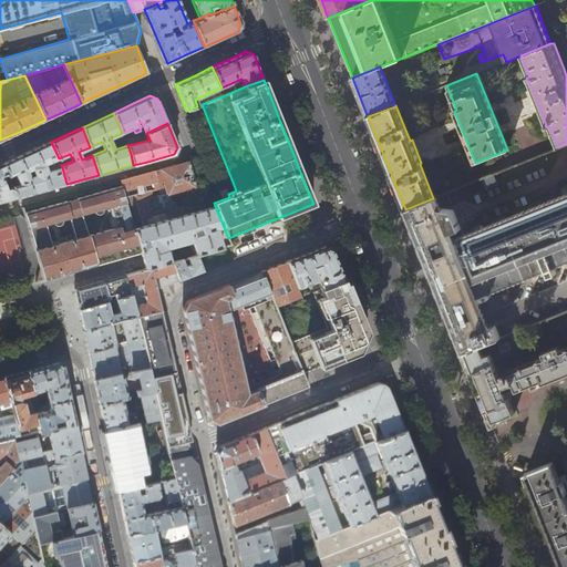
[(52,169),(51,166),(45,168),(44,165),(59,158),(51,142),(31,151),(3,163),(7,173),(8,176),(14,173),(19,183),(11,186),(12,186),(16,198),(41,191),(66,184),(62,167),(52,169)]
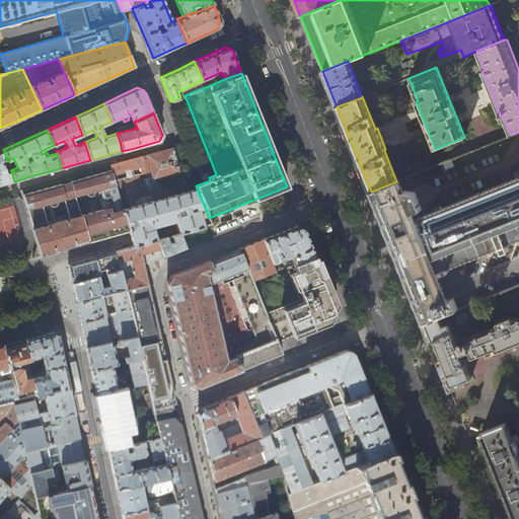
[(203,226),(199,210),(205,208),(197,189),(158,200),(152,179),(178,172),(172,148),(152,153),(110,165),(113,170),(115,180),(118,179),(121,190),(125,189),(130,207),(123,209),(130,231),(129,231),(130,236),(133,245),(133,246),(156,239),(153,227),(175,221),(179,233),(181,232),(203,226)]
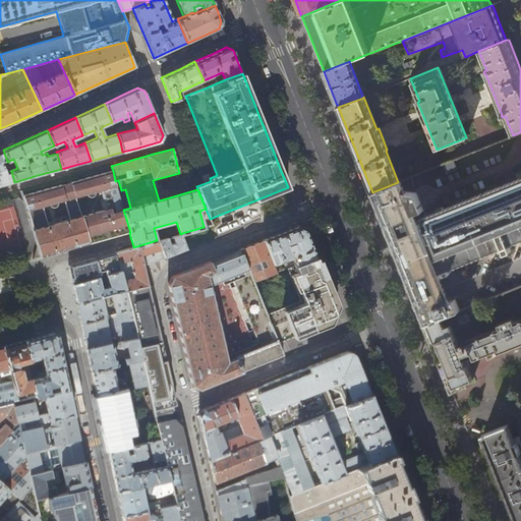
[(1,161),(6,159),(3,150),(0,151),(0,185),(14,182),(11,171),(5,173),(1,161)]
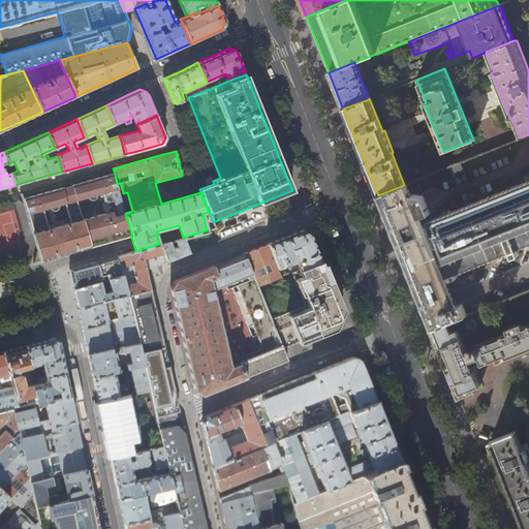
[(425,159),(424,177),(442,168),(443,166),(425,159)]
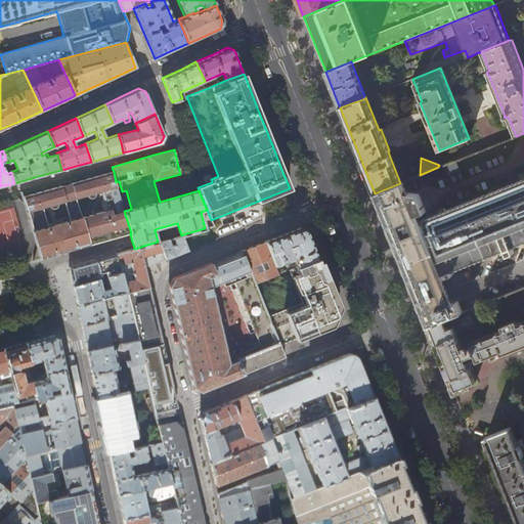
[(402,182),(400,183),(375,193),(377,200),(417,299),(420,307),(428,326),(449,317),(463,312),(457,298),(450,301),(442,281),(440,275),(444,274),(445,276),(453,273),(454,276),(470,271),(467,265),(523,242),(523,171),(518,174),(520,180),(446,211),(445,209),(438,211),(439,213),(429,217),(420,193),(406,192),(402,182)]
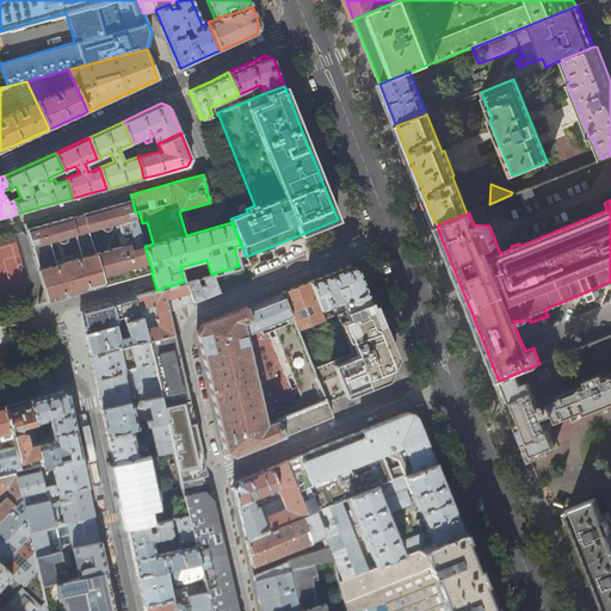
[(25,229),(38,270),(48,303),(56,300),(84,291),(119,282),(152,272),(153,272),(144,246),(135,213),(133,201),(104,208),(84,214),(84,215),(73,218),(72,217),(54,222),(25,229)]
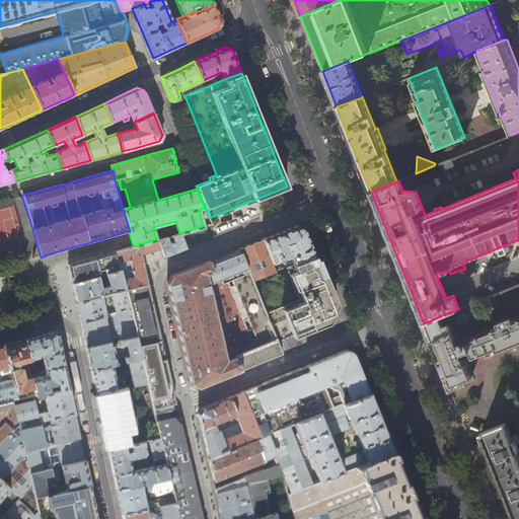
[(7,201),(15,223),(21,238),(33,233),(19,197),(7,201)]
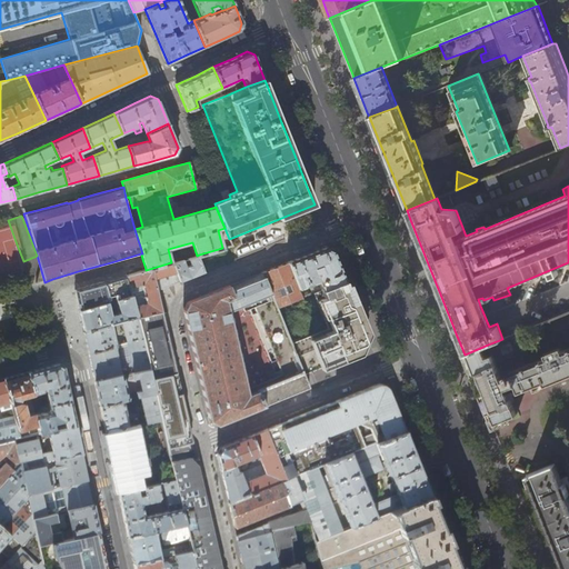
[(319,283),(312,287),(315,292),(345,280),(338,263),(333,251),(326,248),(306,256),(288,262),(299,288),(318,280),(319,283)]
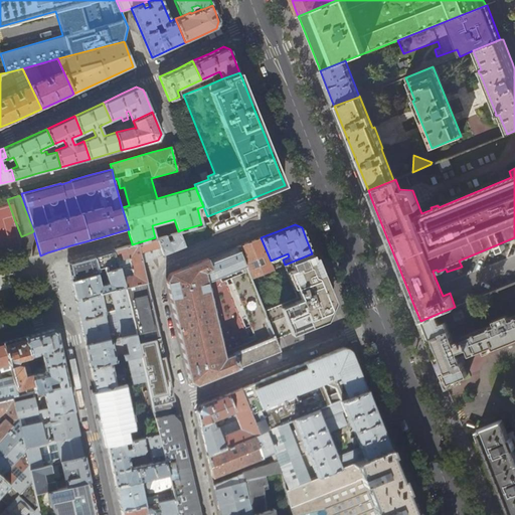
[(184,246),(180,230),(178,231),(158,237),(162,254),(174,250),(184,246)]
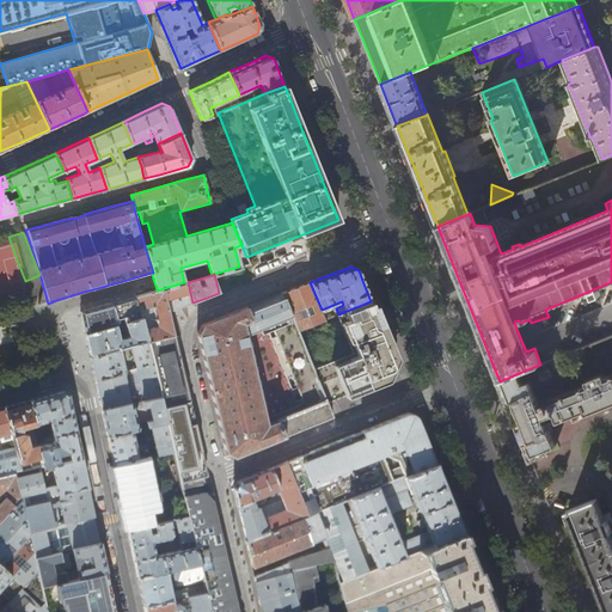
[(188,282),(184,282),(157,291),(157,289),(135,295),(140,318),(146,341),(146,342),(175,336),(169,313),(182,307),(193,303),(188,282)]
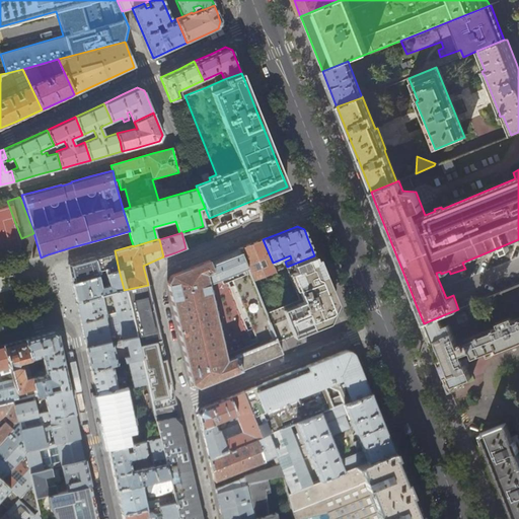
[(273,263),(263,239),(251,243),(239,248),(241,253),(252,281),(276,271),(273,263)]
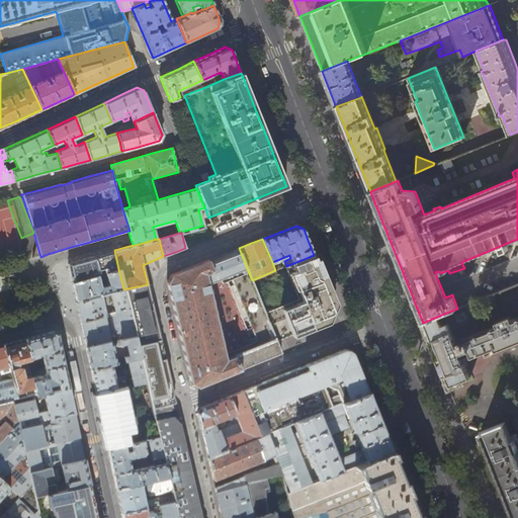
[(105,273),(118,269),(114,250),(80,260),(68,263),(71,276),(72,282),(83,279),(86,278),(97,275),(105,273)]
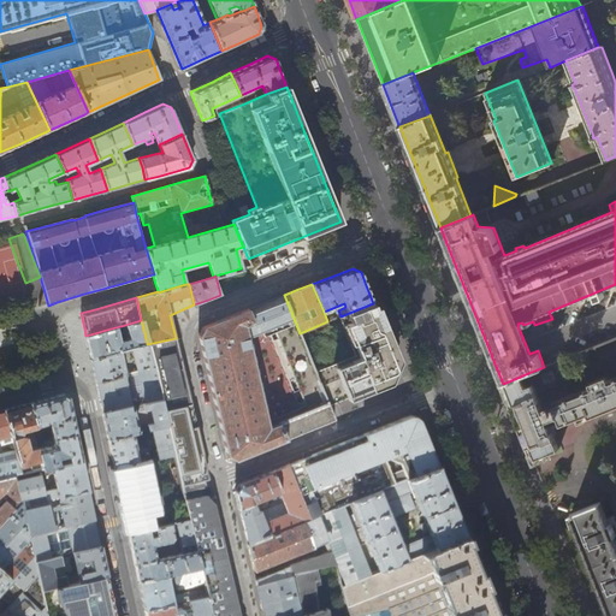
[(248,309),(203,327),(199,335),(207,368),(221,433),(226,456),(235,460),(335,420),(330,406),(315,372),(300,333),(286,301),(265,309),(249,315),(248,309)]
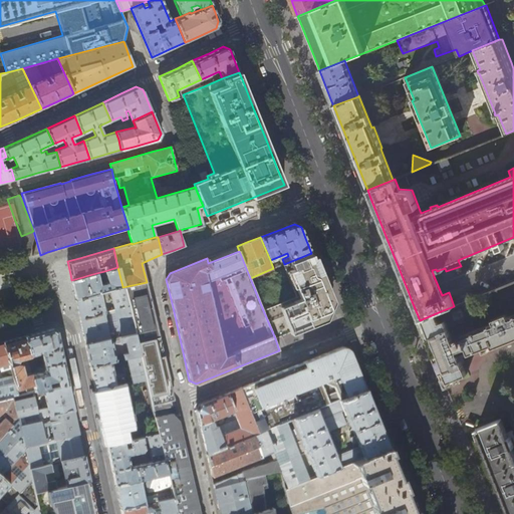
[(319,272),(311,253),(284,264),(283,265),(295,297),(263,310),(275,338),(294,330),(322,319),(323,316),(326,317),(331,305),(329,304),(330,301),(329,298),(319,272)]
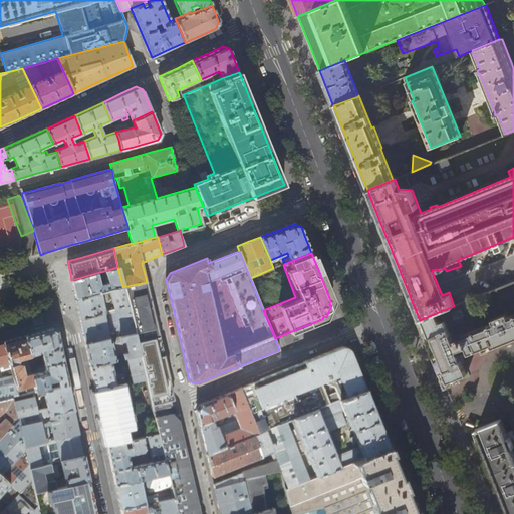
[(122,286),(117,267),(104,271),(106,283),(99,285),(96,273),(85,276),(87,284),(84,285),(82,277),(71,280),(73,287),(75,299),(99,292),(109,290),(122,286)]
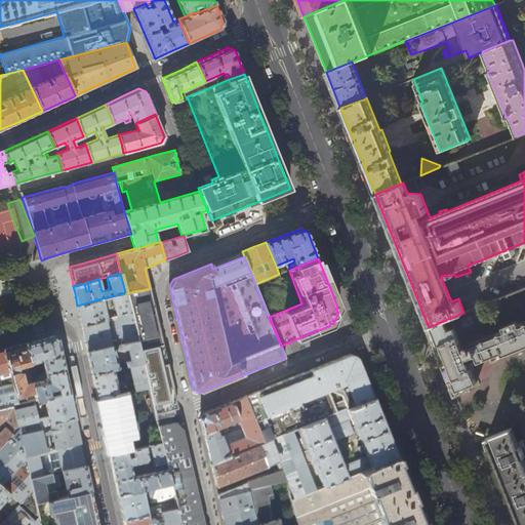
[(155,311),(150,288),(125,293),(130,312),(136,339),(138,349),(162,344),(155,311)]
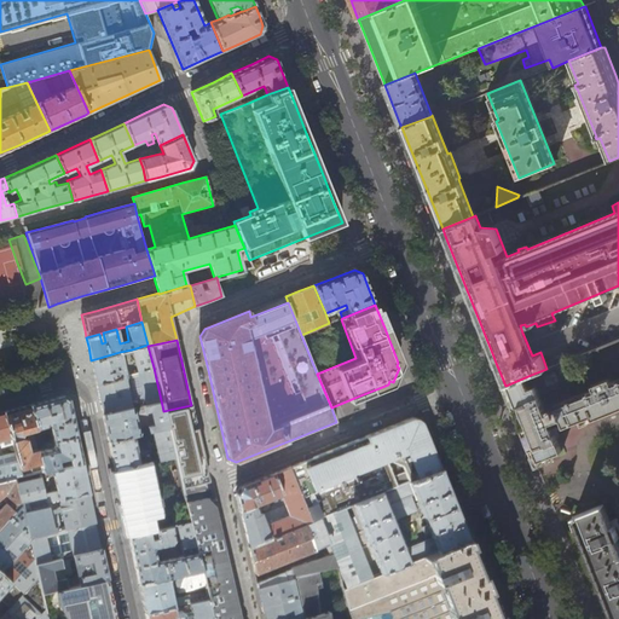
[(154,368),(148,346),(148,345),(132,350),(137,372),(154,368)]
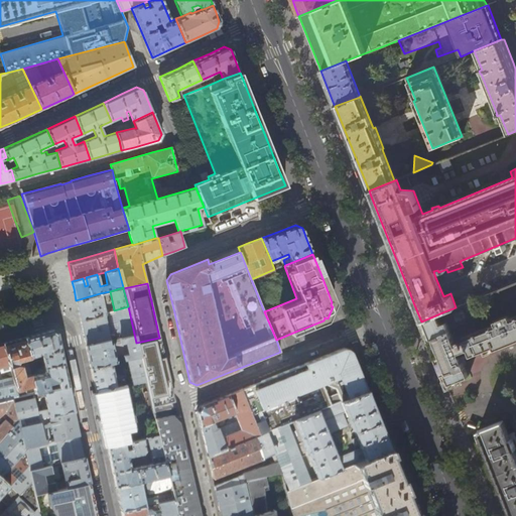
[(105,313),(100,293),(76,300),(78,308),(80,320),(105,313)]
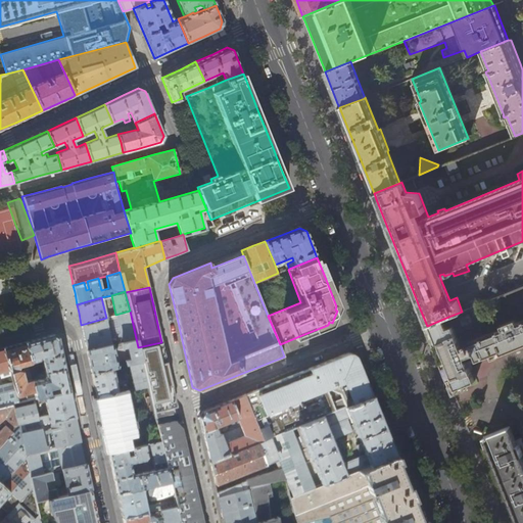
[(136,338),(130,311),(115,315),(123,341),(136,338)]
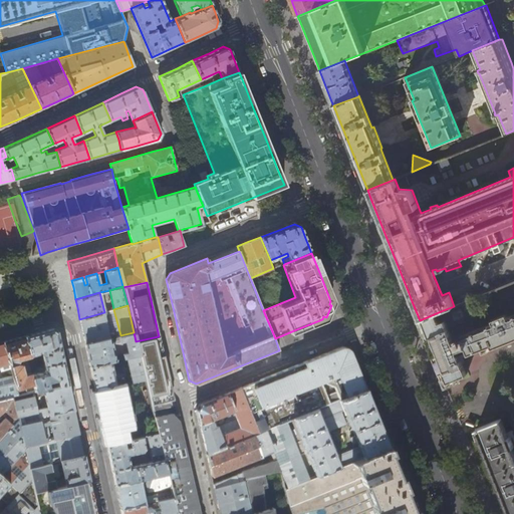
[(454,344),(441,311),(420,320),(434,356),(445,383),(450,381),(451,383),(458,380),(457,378),(467,374),(459,354),(467,351),(468,355),(491,346),(493,348),(513,339),(513,314),(507,317),(506,314),(492,320),(493,323),(461,336),(463,340),(454,344)]
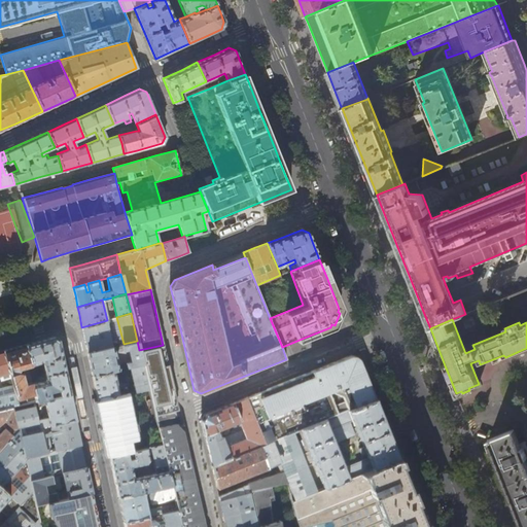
[(112,346),(107,320),(81,327),(83,336),(88,352),(112,346)]
